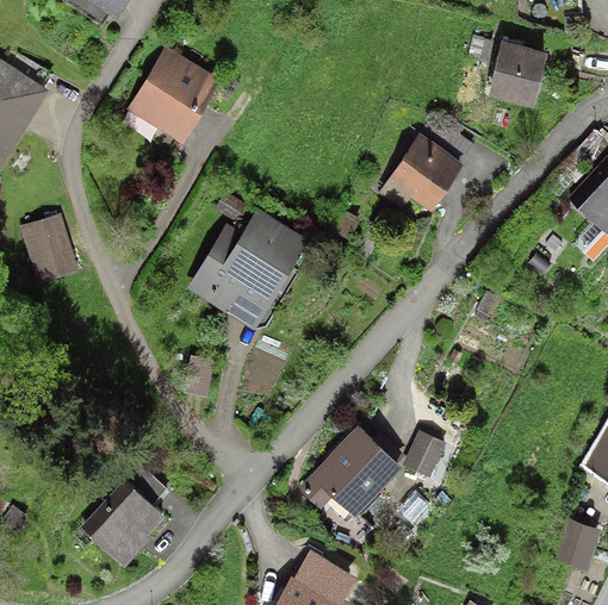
[(95,0),(121,17),(131,0),(95,0)]
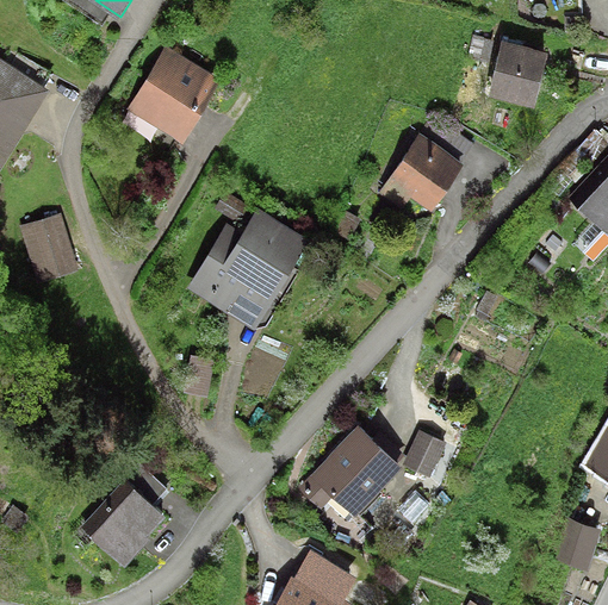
[(498,35),(485,86),(533,98),(546,47),(498,35)]
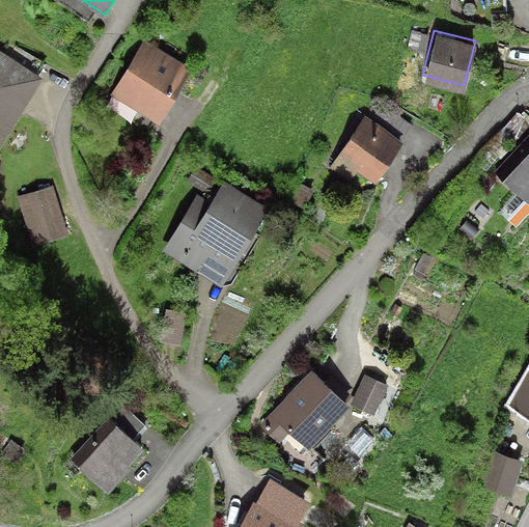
[(190,72),(144,40),(110,93),(156,123),(190,72)]
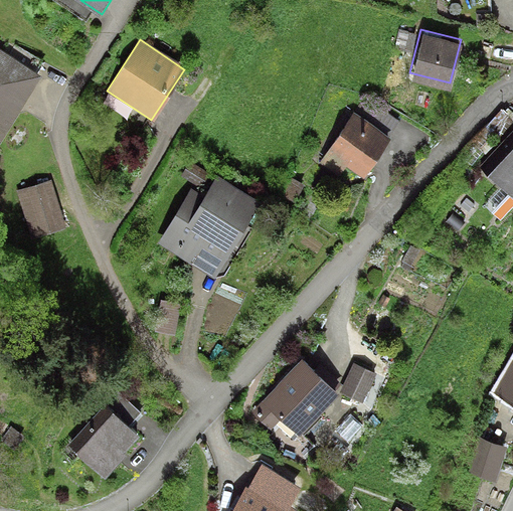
[(47,78),(0,49),(0,143),(6,147),(47,78)]
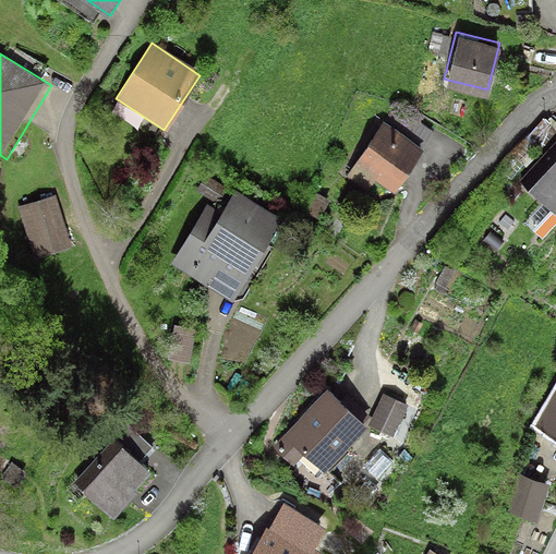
[(422,149),(383,122),(352,168),(393,194),(422,149)]
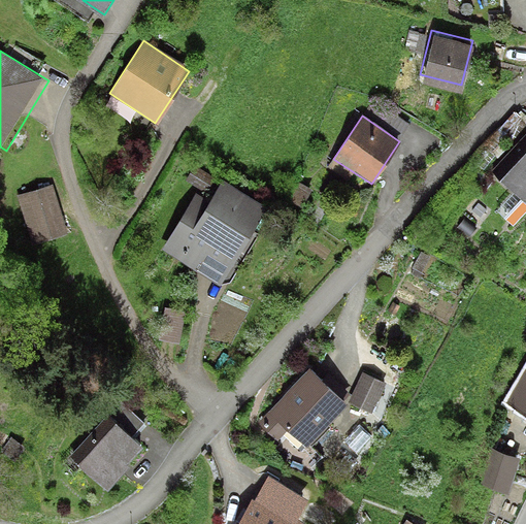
[(525,148),(499,178),(514,191),(497,209),(515,225),(525,211),(525,148)]
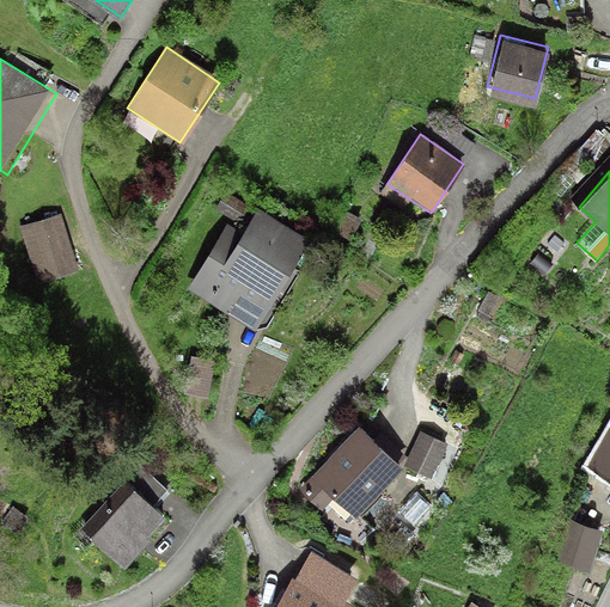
[(317,235),(263,207),(245,241),(227,231),(193,294),(264,332),(317,235)]
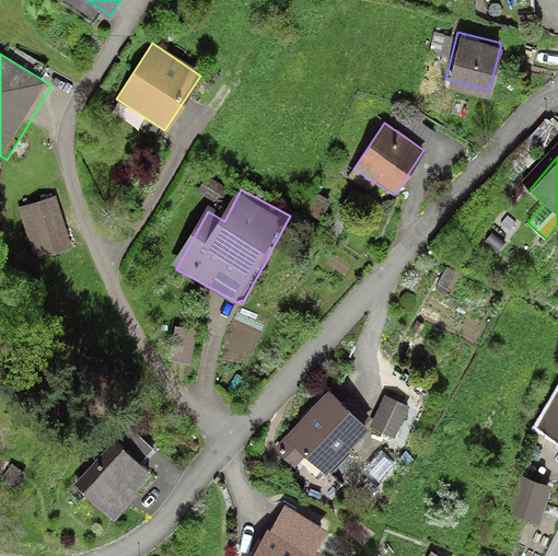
[(70,247),(56,200),(21,211),(35,258),(70,247)]
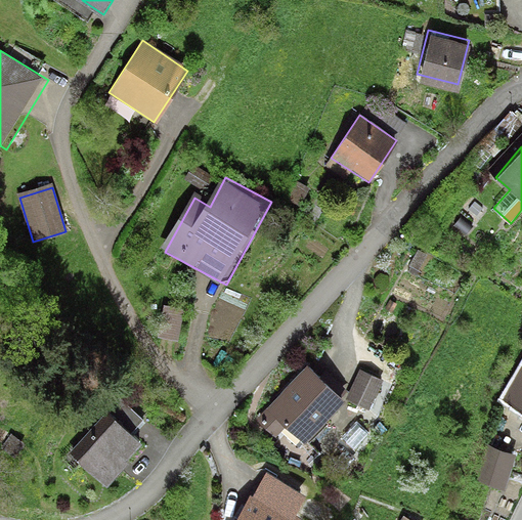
[(474,205),(468,212),(476,218),(482,212),(474,205)]
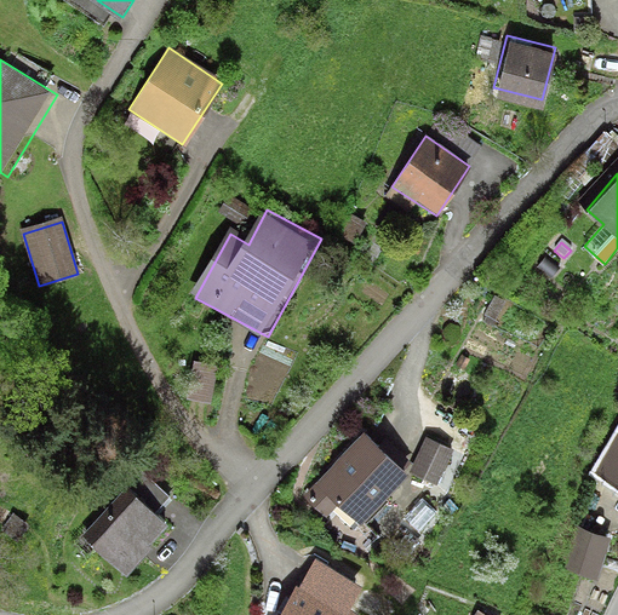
[(493,297),(482,315),(493,321),(504,303),(493,297)]
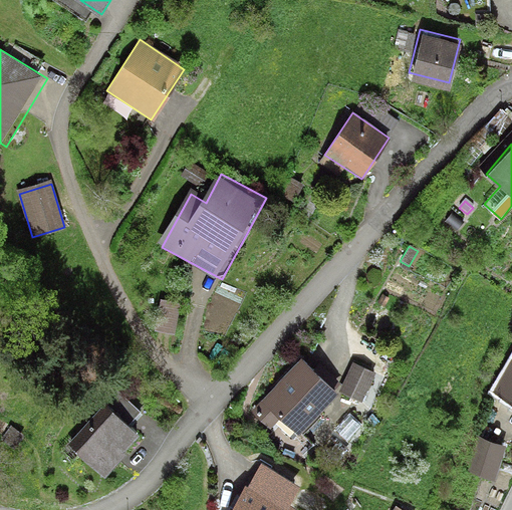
[(178,303),(160,300),(156,331),(174,333),(178,303)]
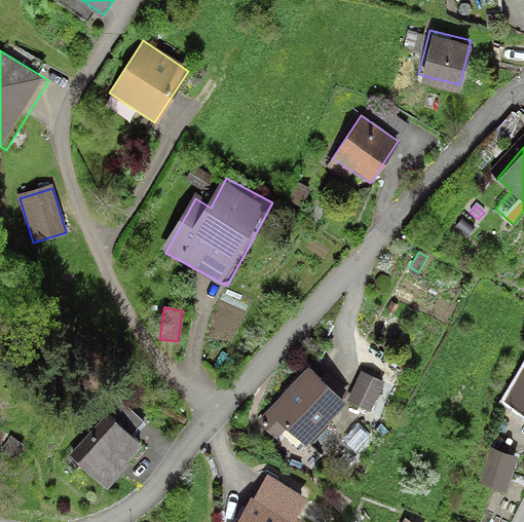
[(523,369),(506,397),(523,409),(523,369)]
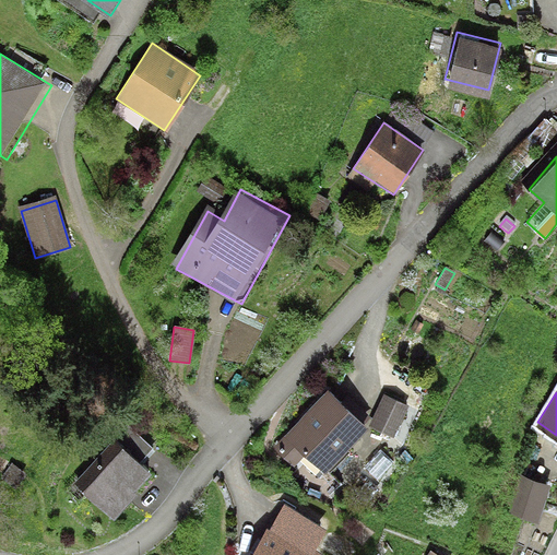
[(294,436),(330,474),(372,435),(335,396),(294,436)]
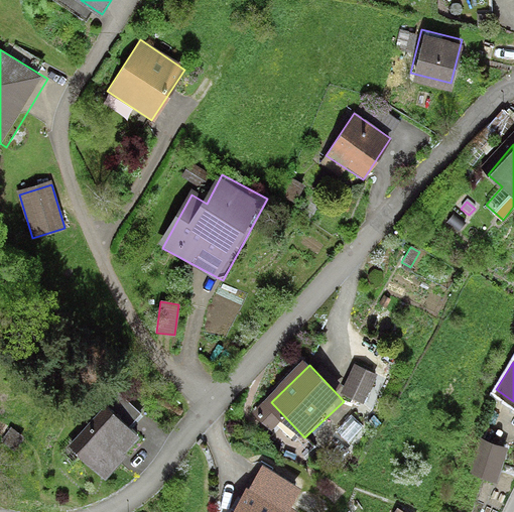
[(370,405),(382,378),(354,366),(343,393),(370,405)]
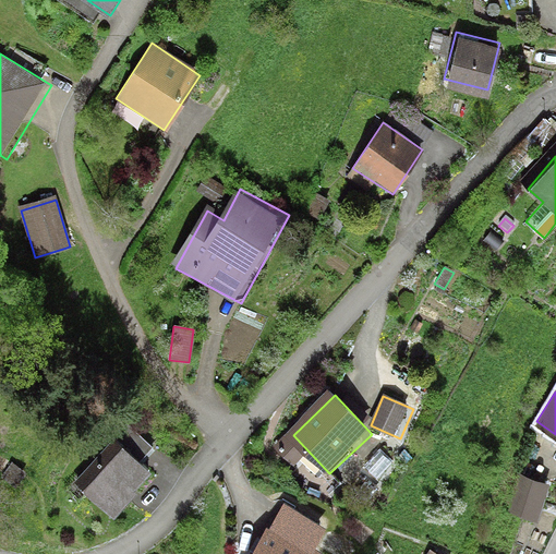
[(125,423),(112,438),(139,461),(152,446),(125,423)]
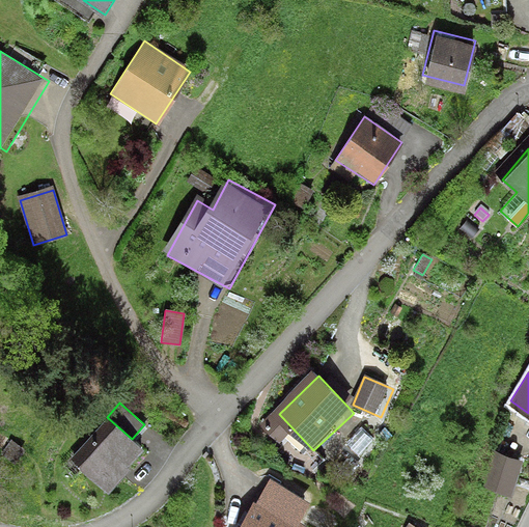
[(132,439),(107,417),(71,459),(107,489),(143,447),(132,439)]
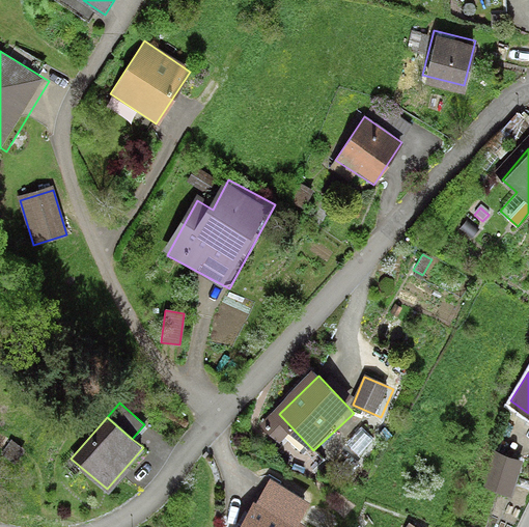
[(493,452),(482,490),(508,497),(519,459),(493,452)]
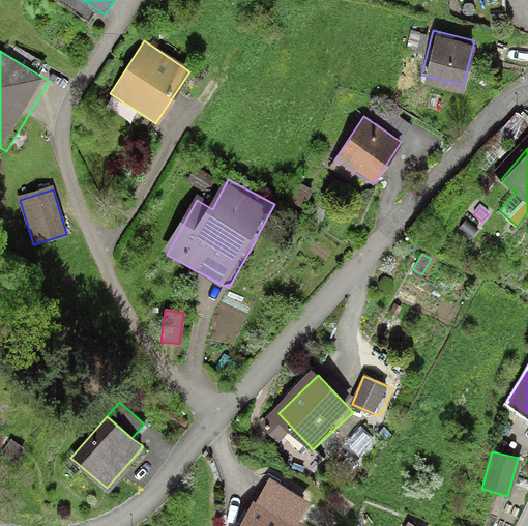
[(309,500),(265,476),(238,525),(302,525),(306,519),(300,516),(309,500)]
